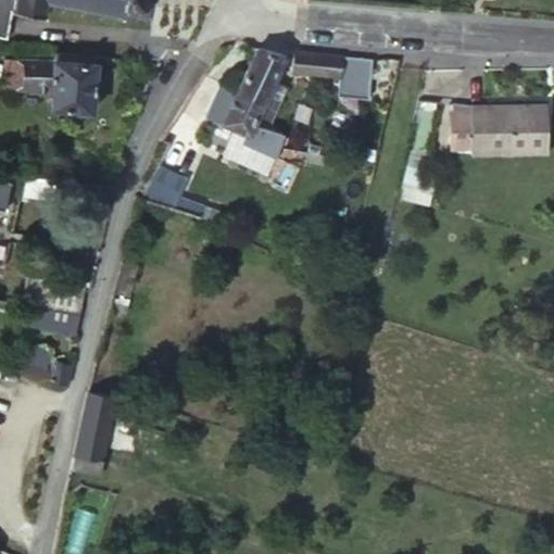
[(0,0),(0,40),(5,41),(8,20),(42,25),(43,14),(123,24),(124,16),(140,19),(142,0),(0,0)]
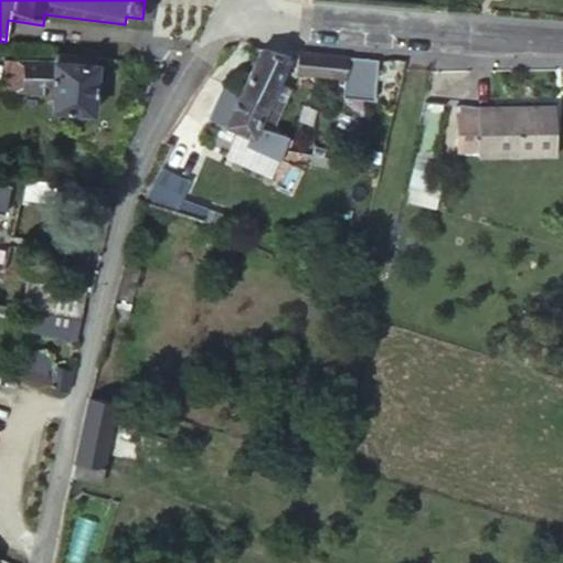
[(311,54),(293,56),(294,88),(367,91),(365,57),(329,59),(311,54)]
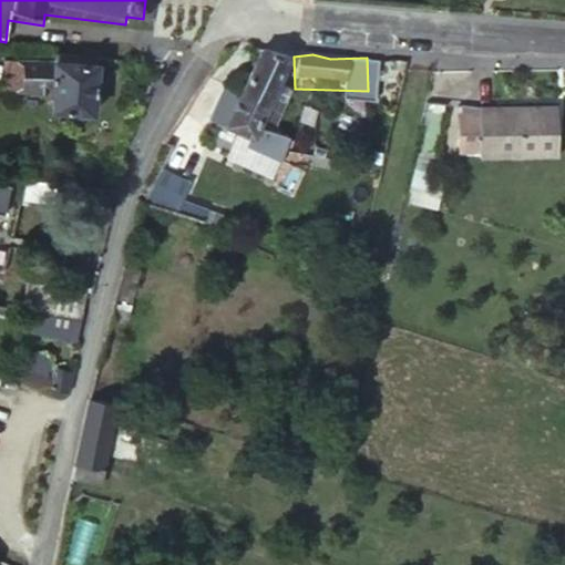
[(285,67),(263,57),(244,98),(266,108),(285,67)]
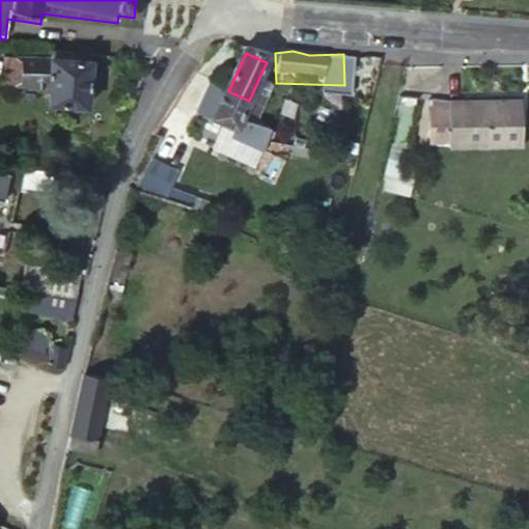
[(70,62),(55,61),(54,67),(12,65),(9,86),(53,89),(50,111),(52,112),(86,114),(90,71),(68,70),(70,62)]
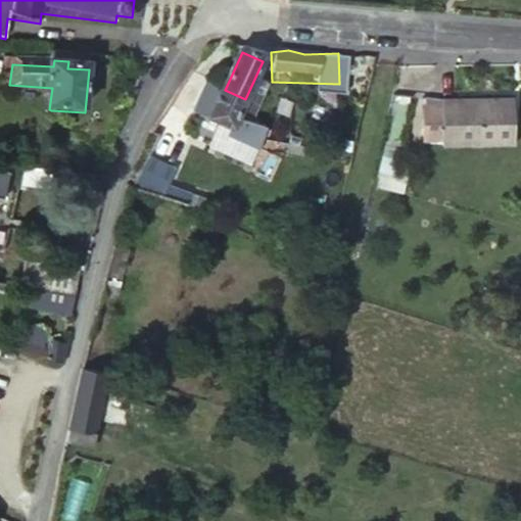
[(188,78),(151,136),(167,145),(188,111),(233,129),(231,136),(261,143),(266,125),(253,122),(238,114),(245,99),(225,90),(188,78)]
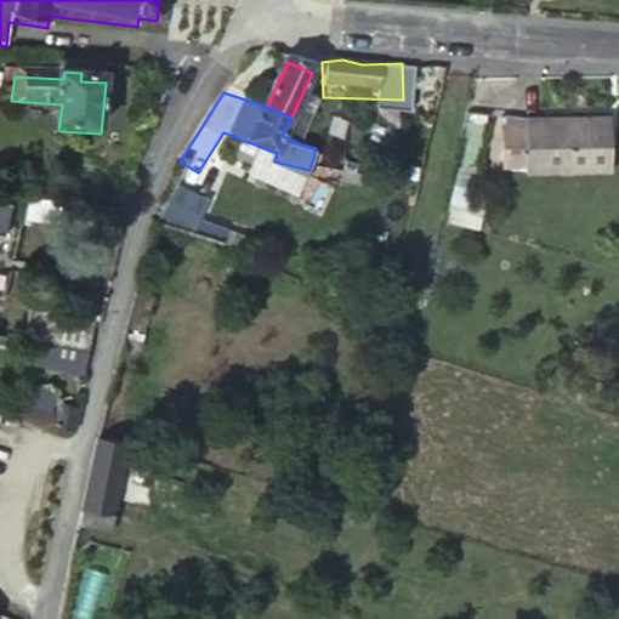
[(613,165),(613,114),(531,112),(532,114),(509,117),(506,162),(613,165)]
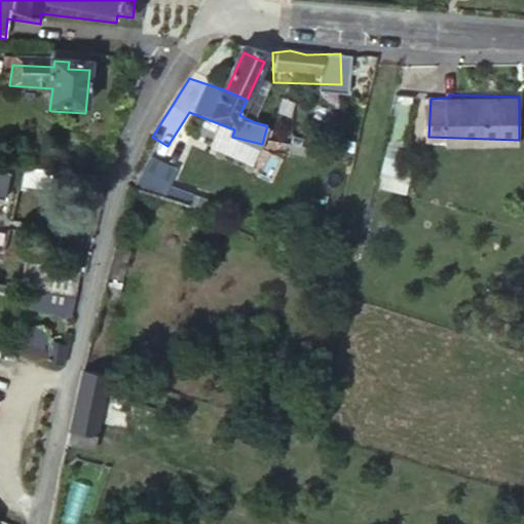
[(384,185),(407,191),(422,146),(409,142),(418,102),(404,98),(384,185)]
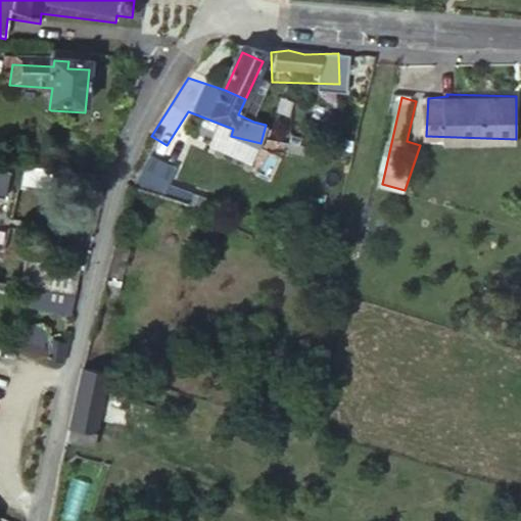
[(259,106),(245,99),(238,114),(253,122),(259,106)]
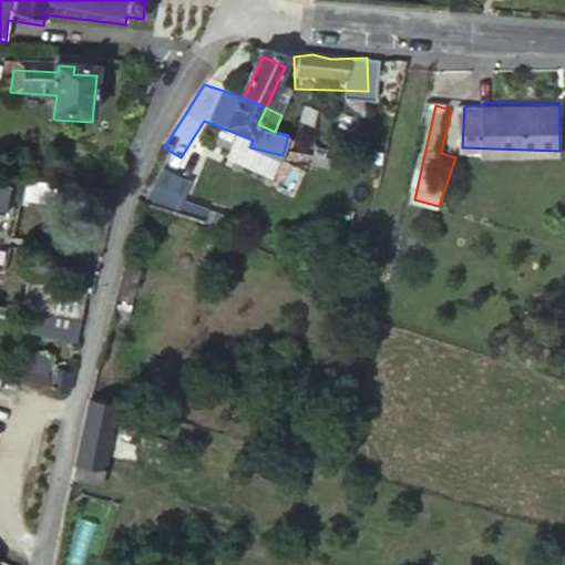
[(44,184),(29,184),(26,204),(57,208),(61,186),(44,184)]
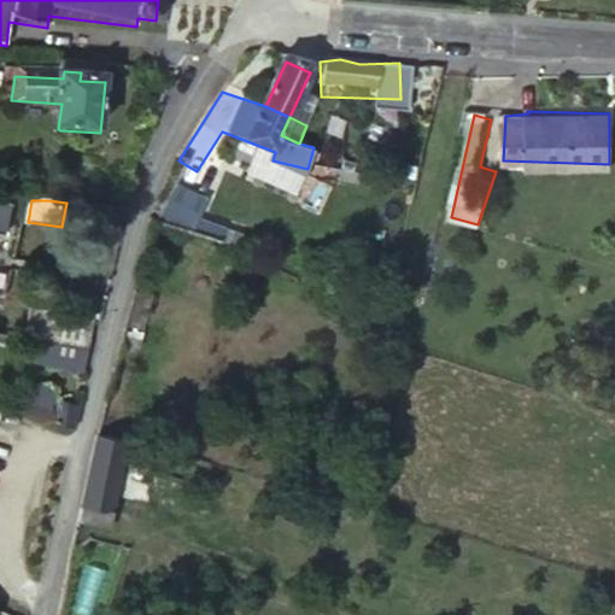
[(0,238),(5,240),(15,209),(0,204),(0,238)]
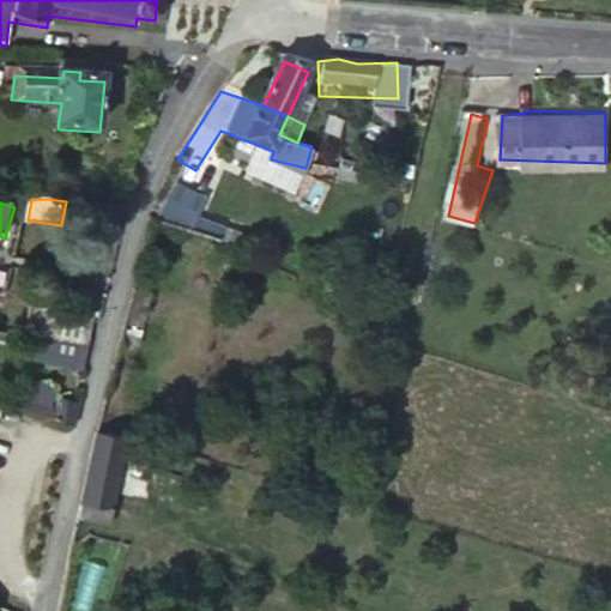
[(183,234),(205,241),(211,225),(189,217),(183,234)]
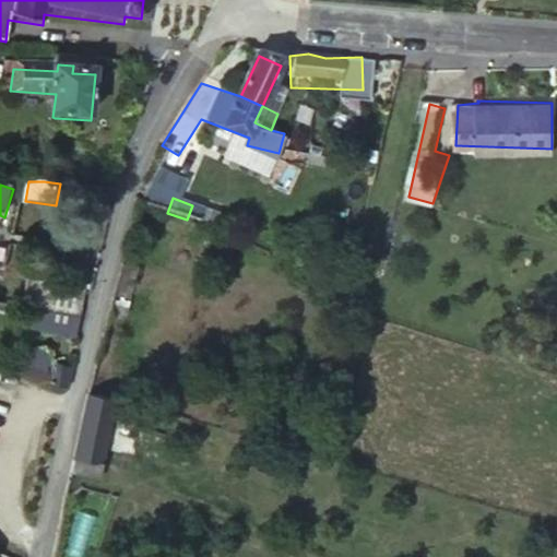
[(203,209),(201,223),(217,225),(221,212),(203,209)]
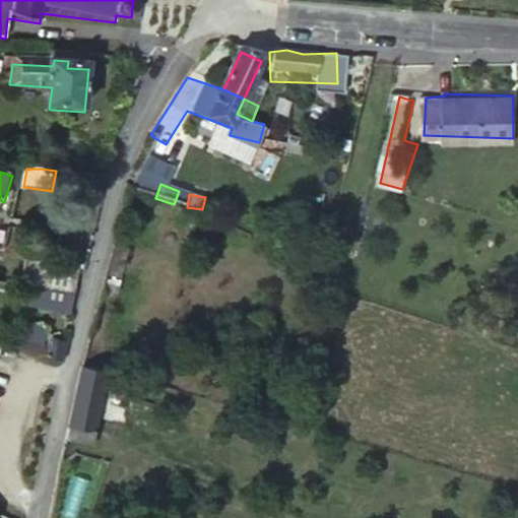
[(31,262),(27,284),(48,287),(75,292),(80,269),(31,262)]
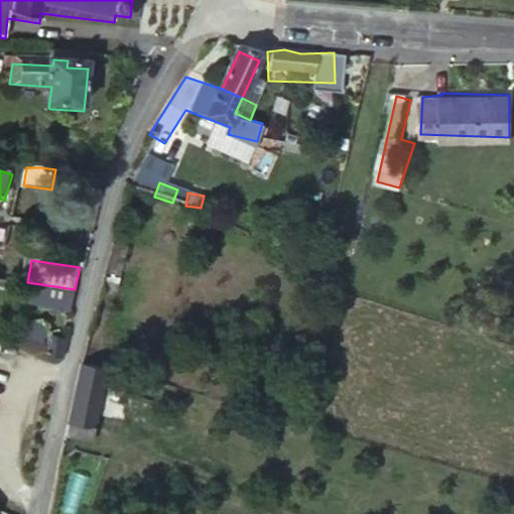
[(75,289),(47,285),(45,298),(72,304),(75,289)]
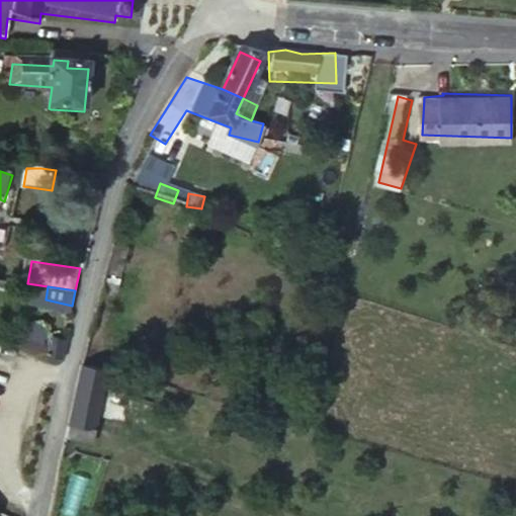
[(27,328),(21,352),(59,362),(63,347),(45,343),(47,331),(27,328)]
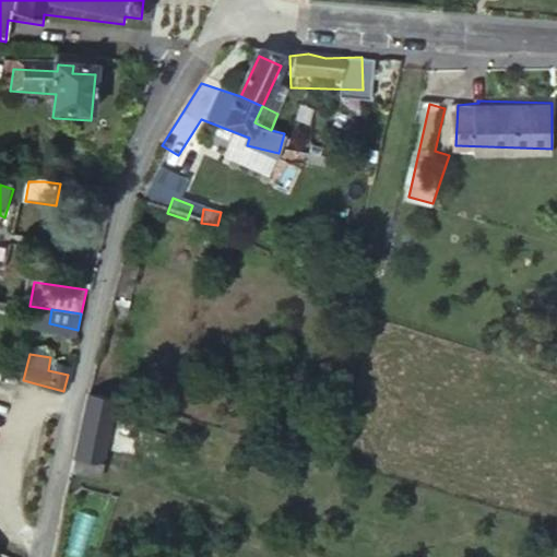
[(118,395),(91,388),(75,453),(101,459),(118,395)]
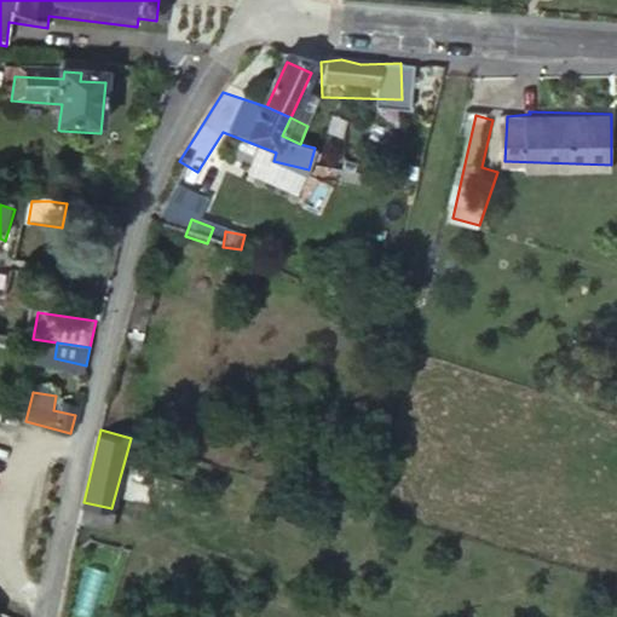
[(84,502),(79,525),(113,534),(119,509),(111,508),(84,502)]
